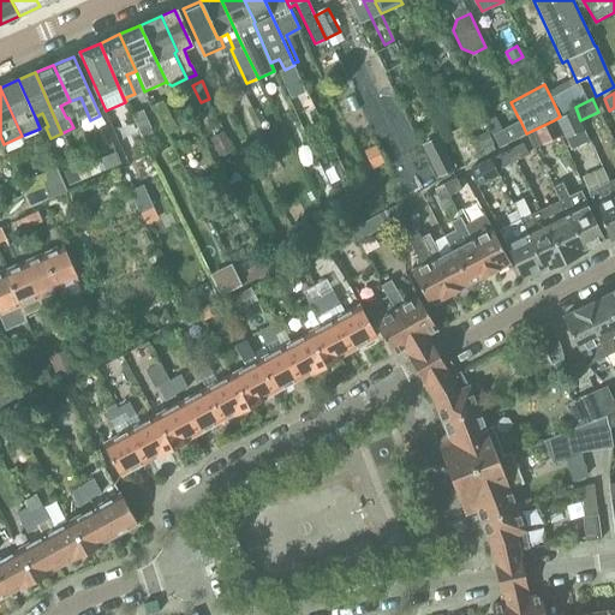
[(151,106),(166,133),(174,150),(183,145),(180,141),(175,143),(169,131),(178,127),(163,100),(151,106)]
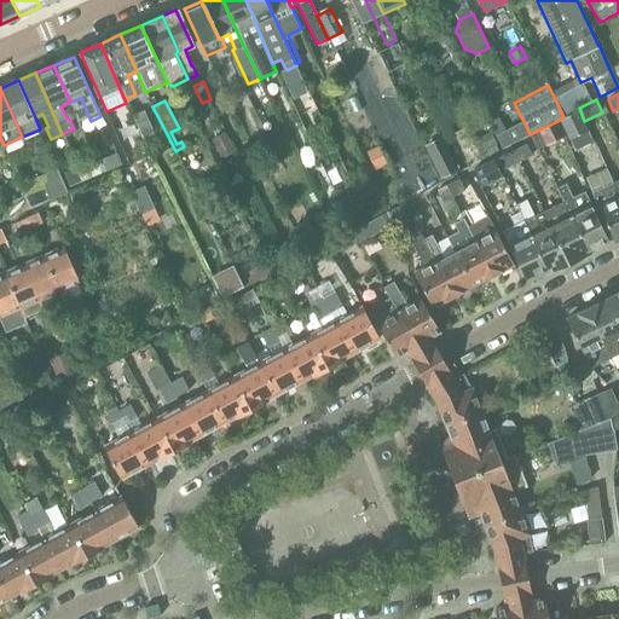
[(132,115),(142,138),(154,133),(143,110),(132,115)]
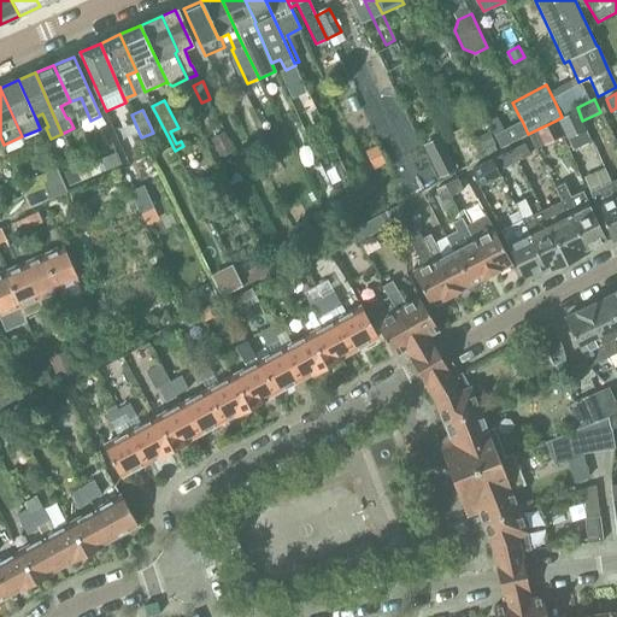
[(568,139),(585,130),(576,112),(558,121),(568,139)]
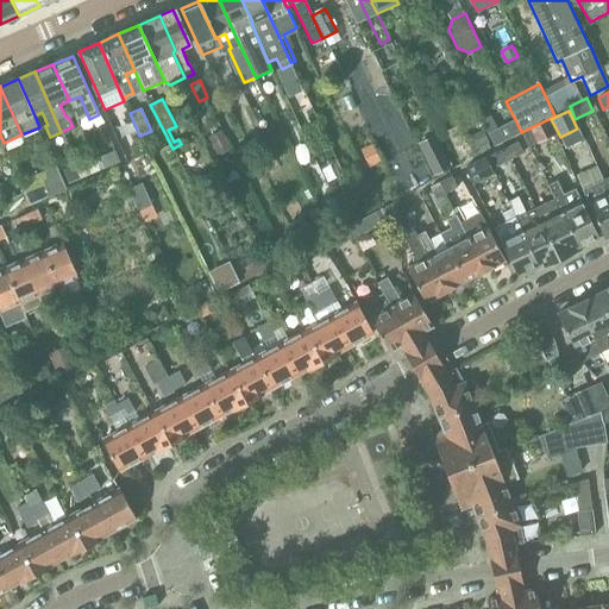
[(521,132),(515,119),(488,133),(495,146),(521,132)]
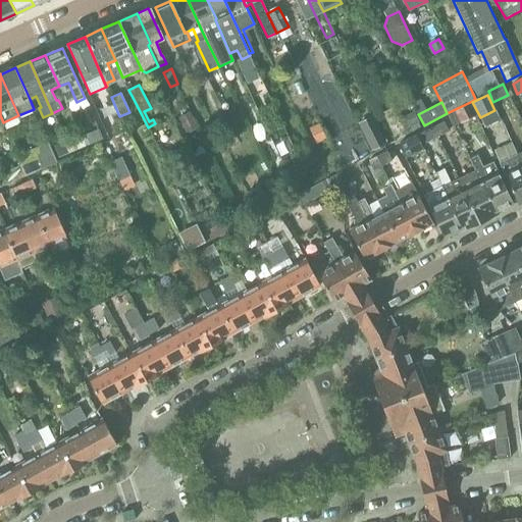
[(476,115),(470,102),(447,113),(453,126),(476,115)]
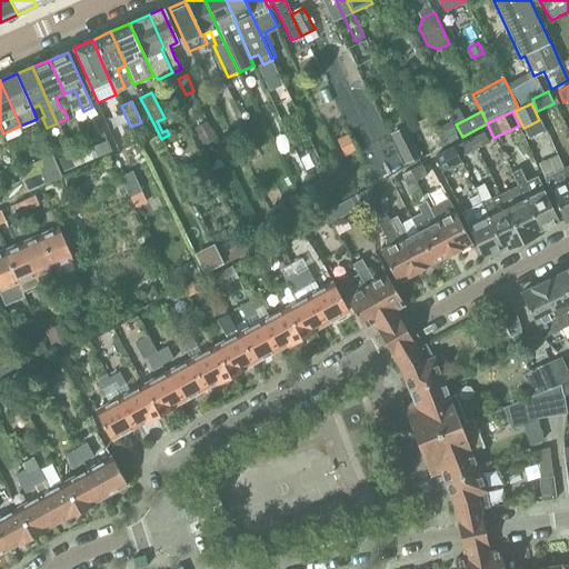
[(425,138),(436,133),(428,118),(417,122),(425,138)]
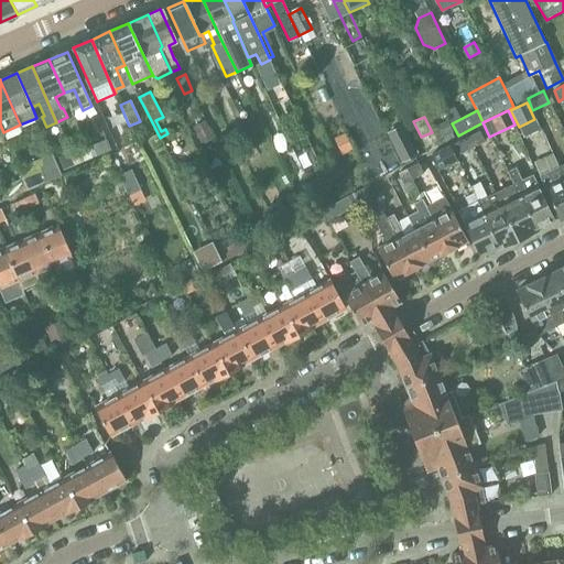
[(193,127),(201,143),(213,137),(205,121),(193,127)]
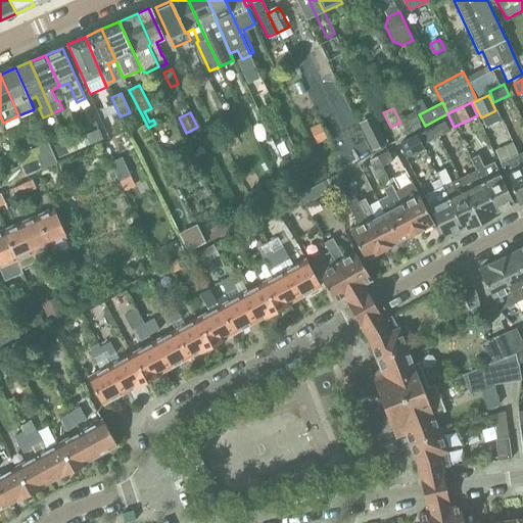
[(399,120),(406,130),(417,125),(412,113),(399,120)]
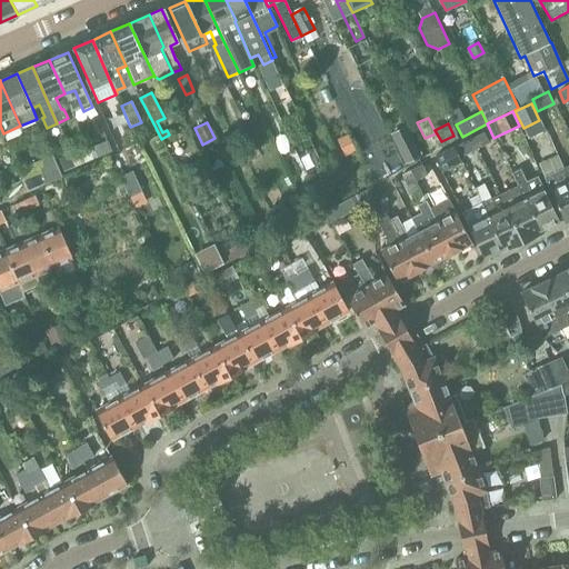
[(406,160),(419,153),(407,128),(392,135),(406,160)]
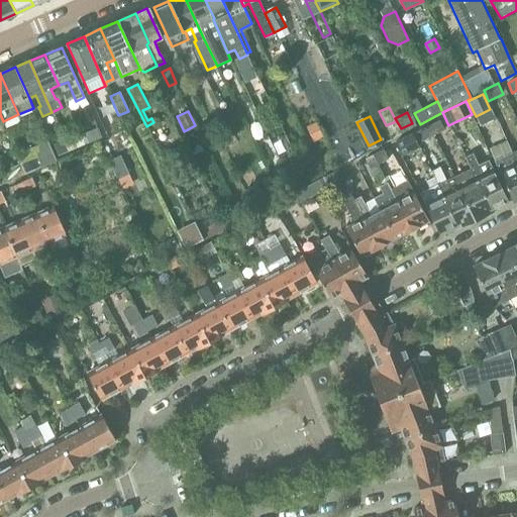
[(429,125),(434,135),(444,130),(439,120),(429,125)]
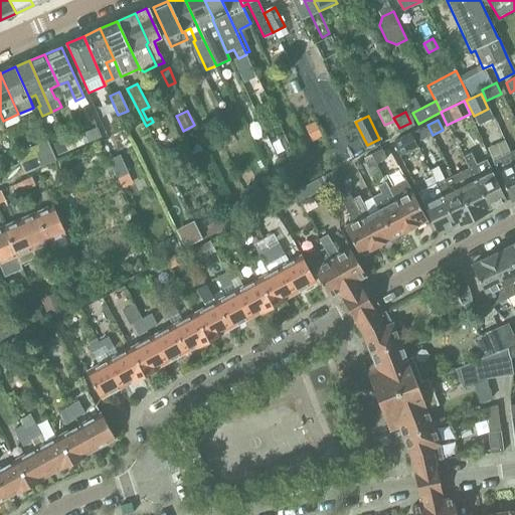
[(421,140),(433,135),(427,125),(416,130),(421,140)]
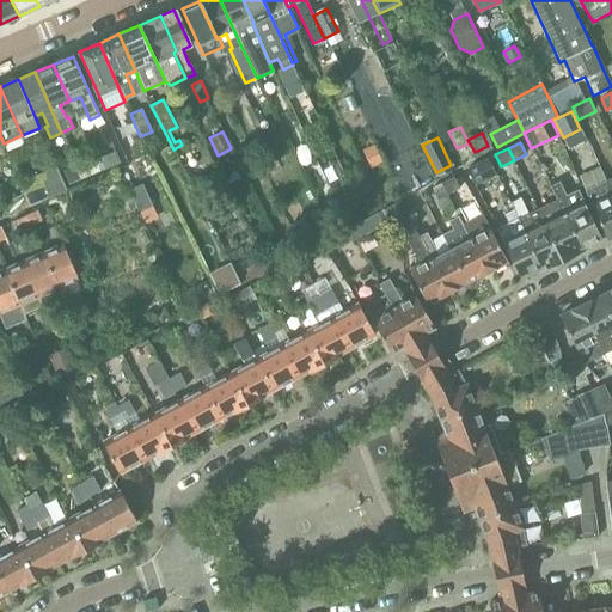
[(121,163),(116,152),(95,160),(99,171),(121,163)]
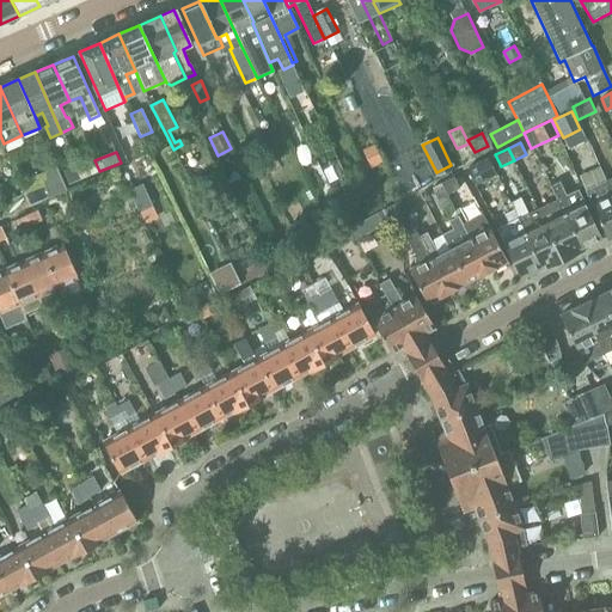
[(475,185),(496,175),(488,158),(466,169),(475,185)]
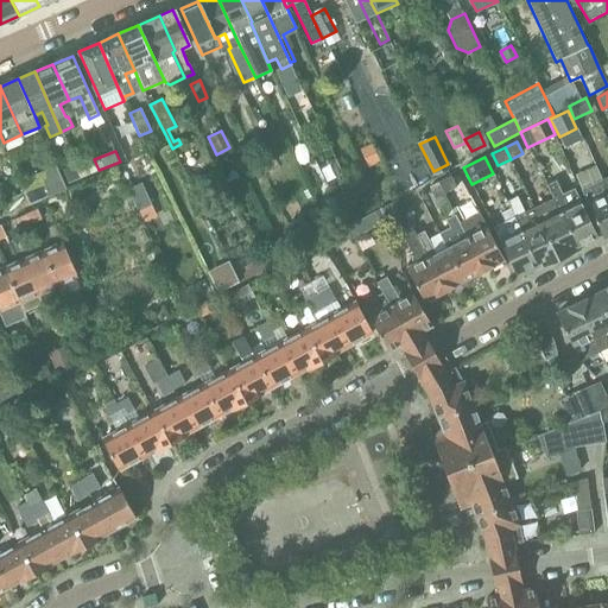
[(76,164),(81,177),(94,172),(88,159),(76,164)]
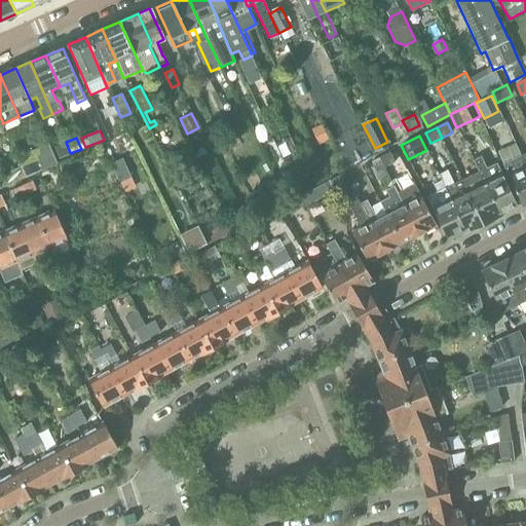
[(59,158),(70,153),(66,142),(54,147),(59,158)]
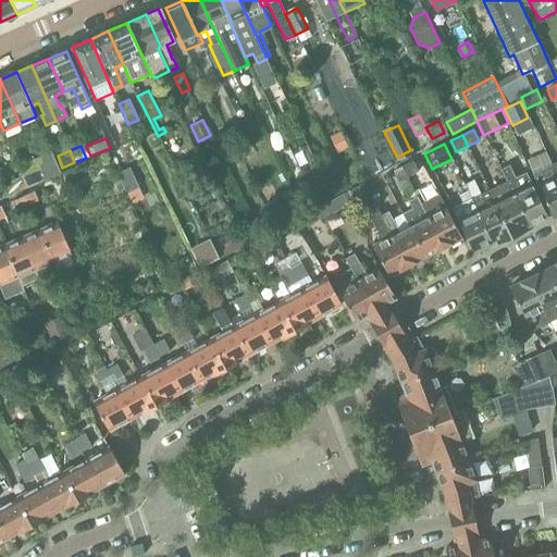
[(35,159),(45,181),(61,173),(52,151),(35,159)]
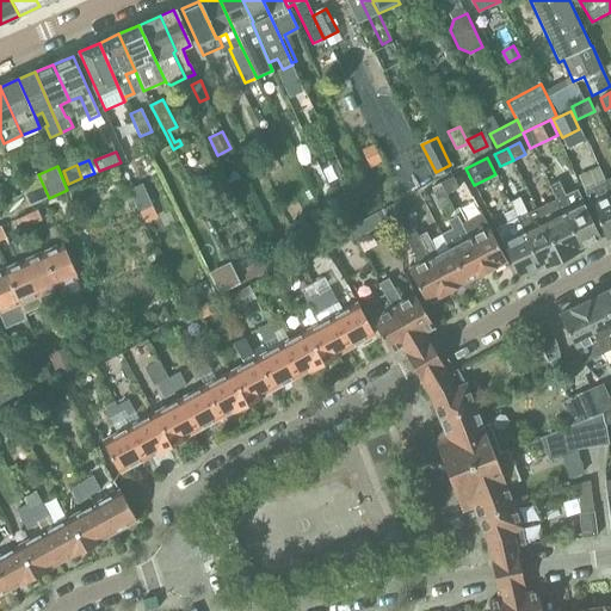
[(610,236),(610,195),(604,180),(605,180),(599,167),(579,177),(585,190),(584,190),(606,239),(610,236)]
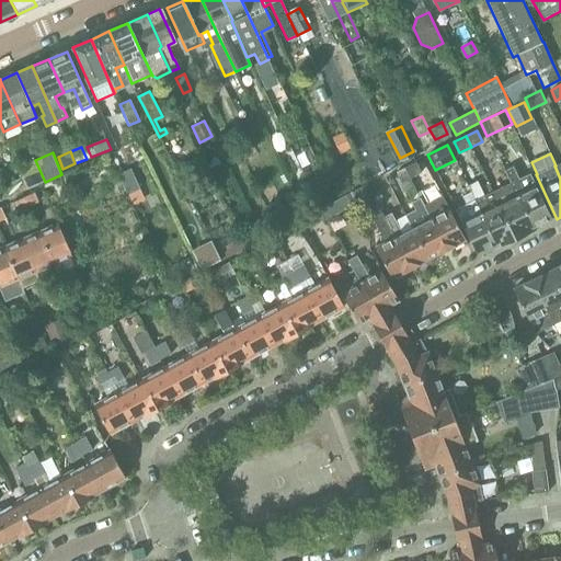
[(19,167),(23,178),(27,189),(45,182),(35,160),(19,167)]
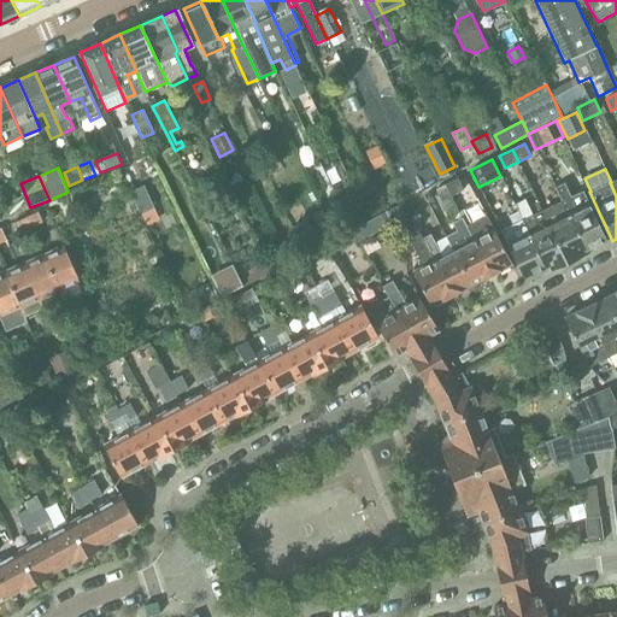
[(458,178),(446,184),(452,197),(464,191),(458,178)]
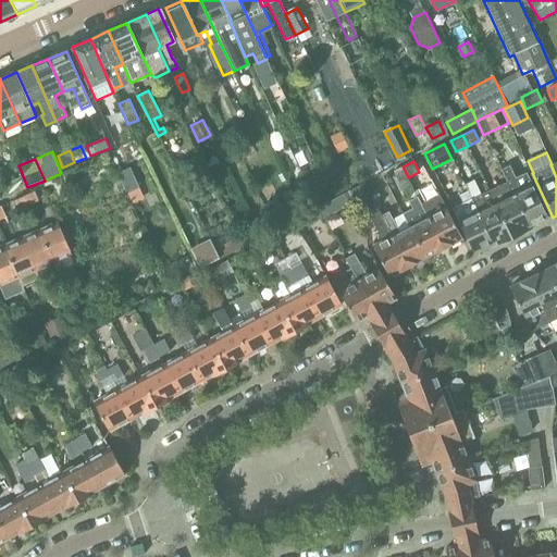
[(527,172),(516,178),(509,165),(500,170),(507,182),(529,226),(531,225),(548,218),(527,172)]
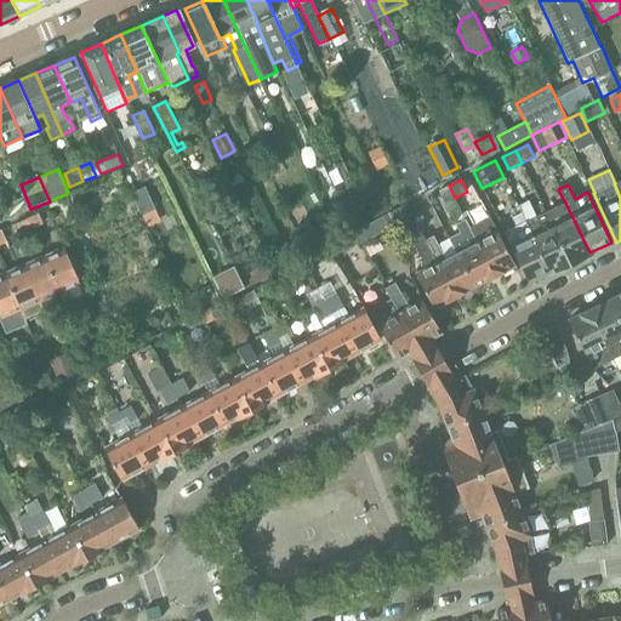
[(450,238),(474,286),(495,275),(465,217),(462,212),(455,198),(449,186),(438,191),(445,205),(444,205),(454,224),(455,224),(460,233),(450,238)]
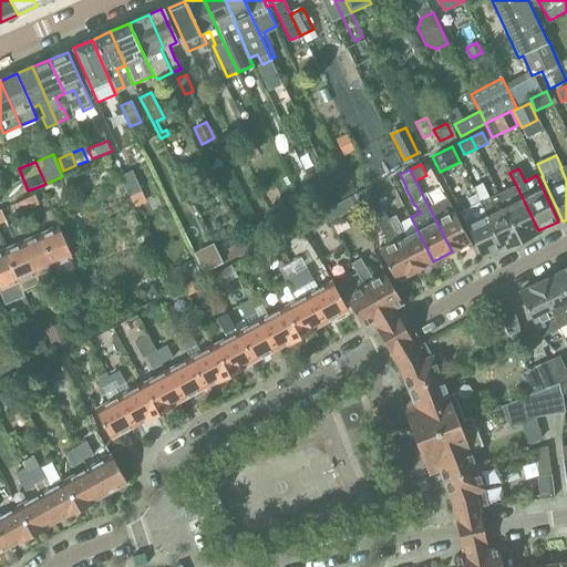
[(120,176),(129,196),(141,191),(132,171),(120,176)]
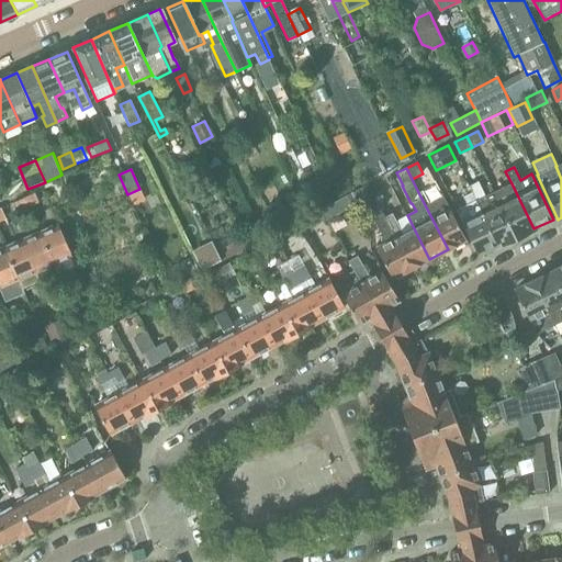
[(2,187),(3,189),(8,198),(27,189),(23,178),(2,187)]
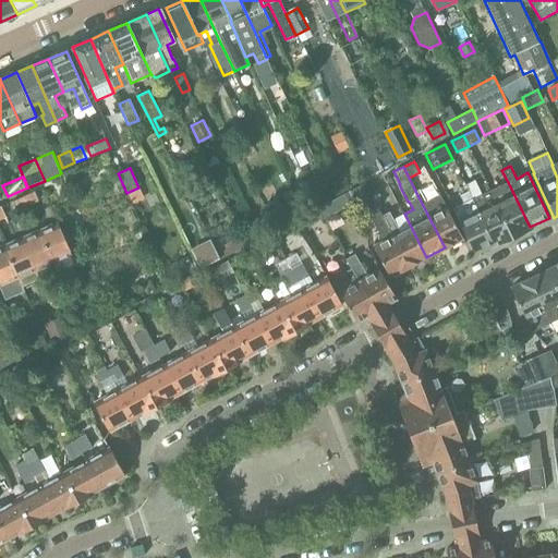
[(469,192),(468,192),(494,244),(493,245),(494,247),(513,239),(490,191),(482,194),(475,180),(465,185),(469,192)]
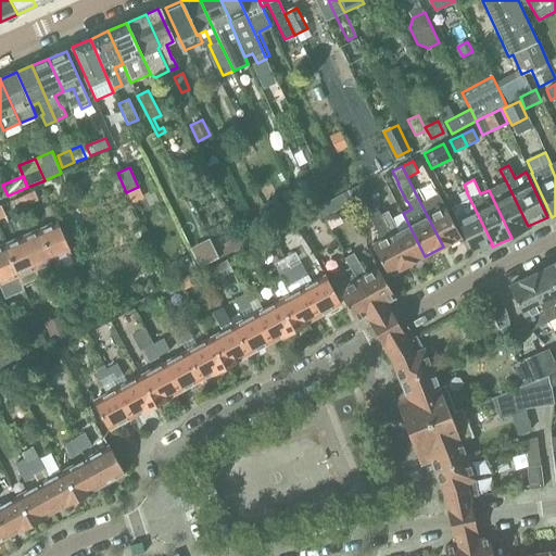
[(528,226),(506,181),(489,190),(512,238),(531,228),(530,225),(528,226)]
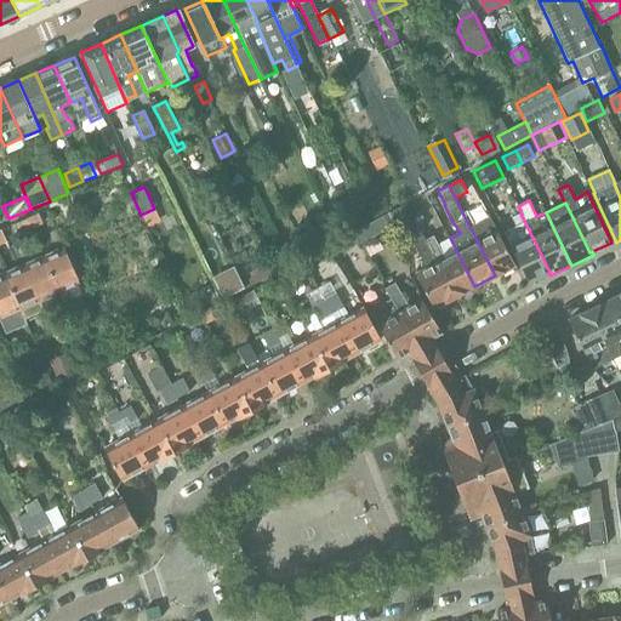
[(383,217),(389,228),(412,216),(406,204),(383,217)]
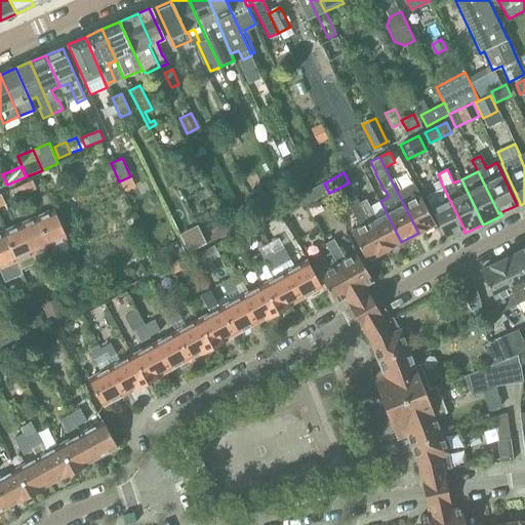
[(395,177),(391,179),(393,184),(418,233),(436,225),(414,184),(401,190),(395,177)]
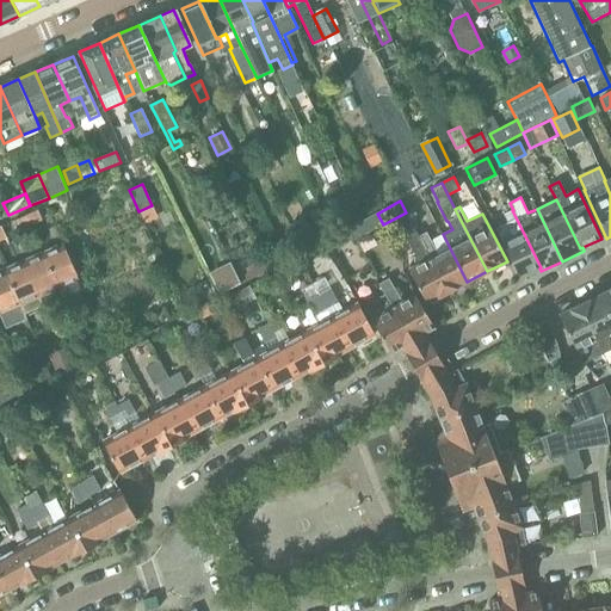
[(320,209),(310,214),(319,230),(328,226),(320,209)]
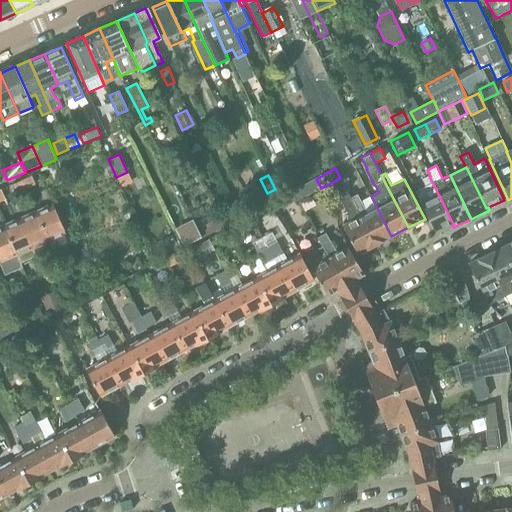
[(284,175),(278,178),(283,188),(289,185),(284,175)]
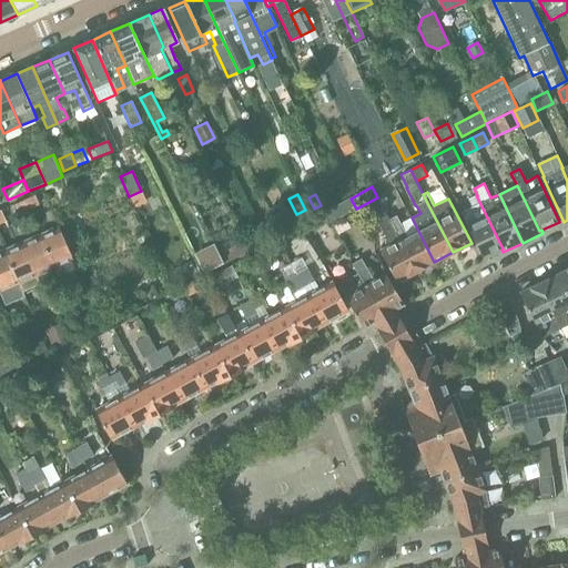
[(26,200),(30,209),(40,204),(36,195),(26,200)]
